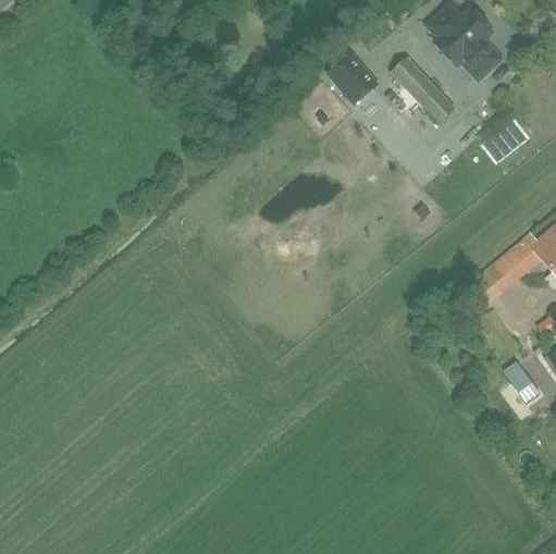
[(435,42),(443,51),(457,65),(461,61),(480,81),(502,60),(484,40),(493,33),(471,10),(462,17),(451,5),(434,21),(446,34),(435,42)]
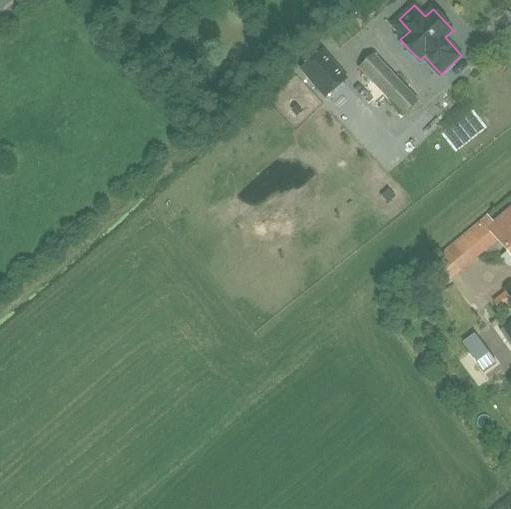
[(327,94),(347,77),(323,50),(303,67),(327,94)]
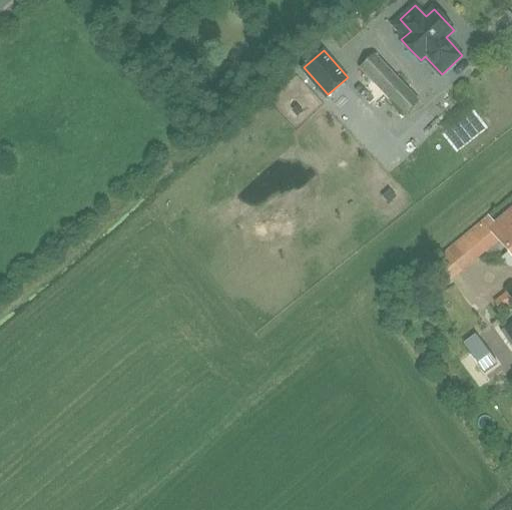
[(376,53),(361,67),(405,113),(420,100),(376,53)]
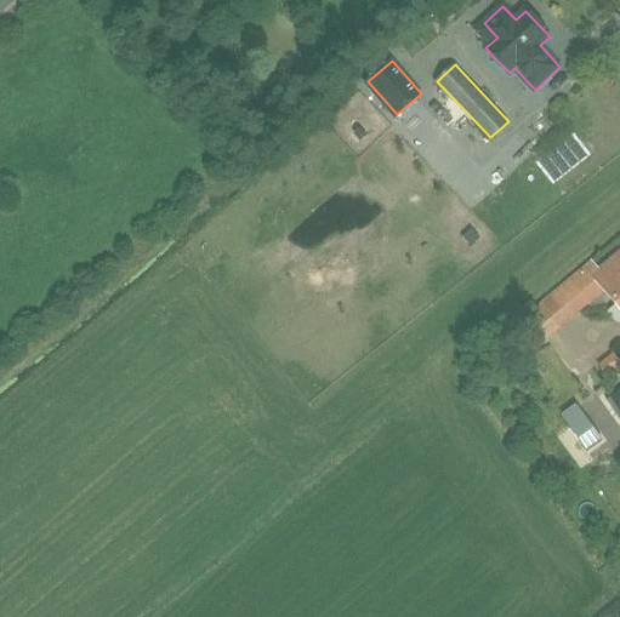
[(424,129),(432,113),(420,106),(410,121),(424,129)]
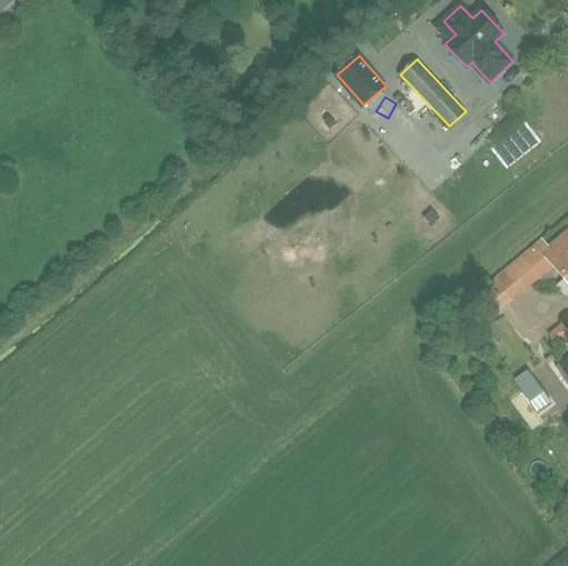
[(506,267),(521,287),(534,277),(530,272),(554,254),(557,258),(551,262),(567,284),(567,228),(549,244),(542,236),(506,267)]
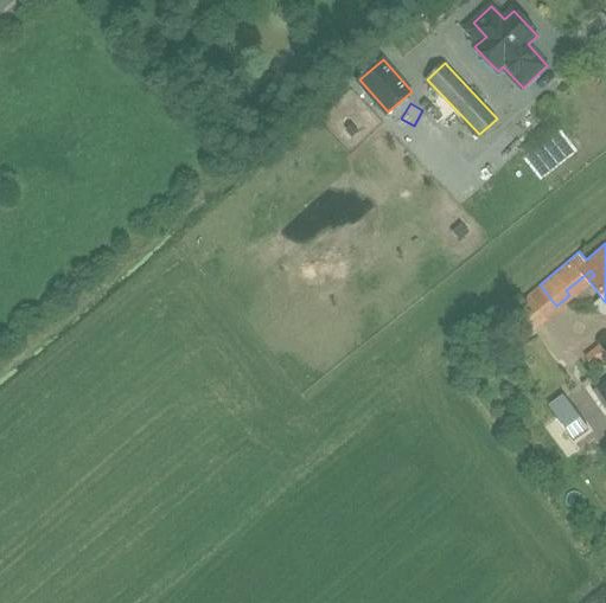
[(593,355),(603,369),(605,366),(605,347),(593,355)]
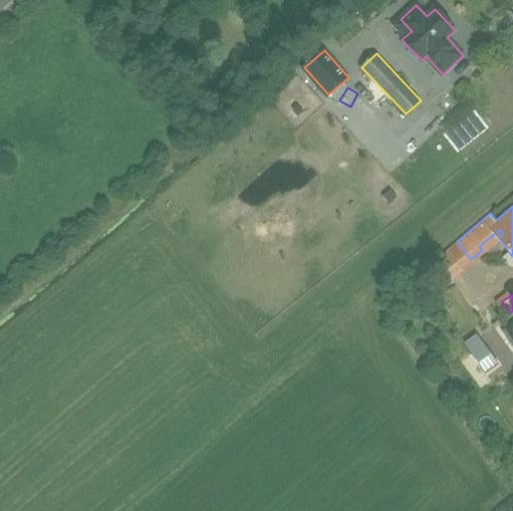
[(512,321),(501,329),(512,345),(512,321)]
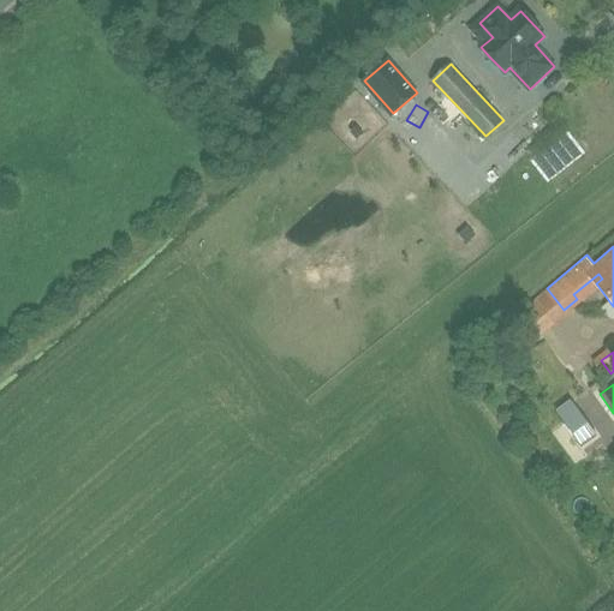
[(597,433),(571,399),(555,409),(582,445),(597,433)]
